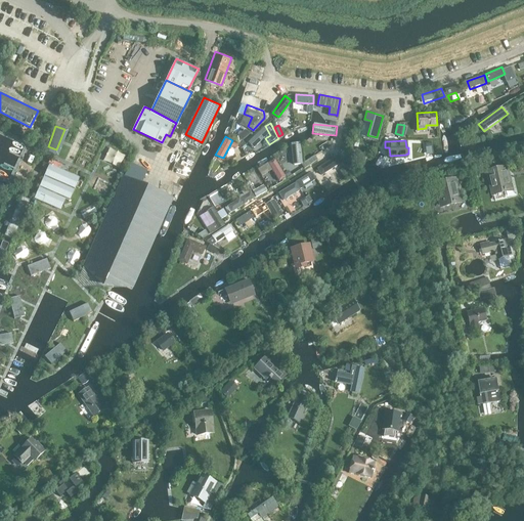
[(293,143),(294,165),(302,164),(301,142),(293,143)]
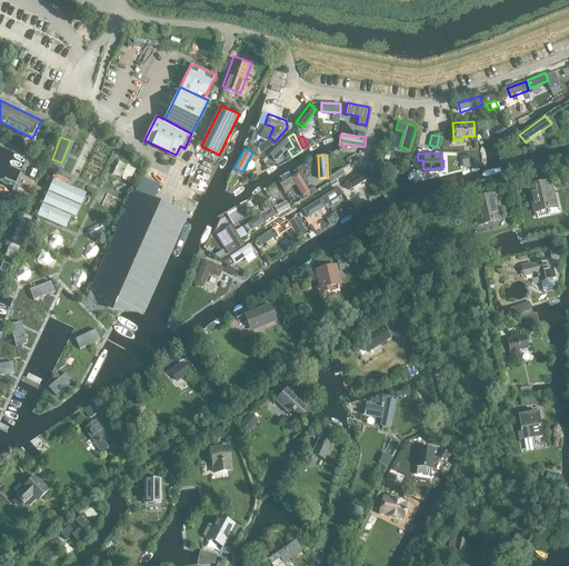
[(372,176),(367,168),(345,182),(349,190),(372,176)]
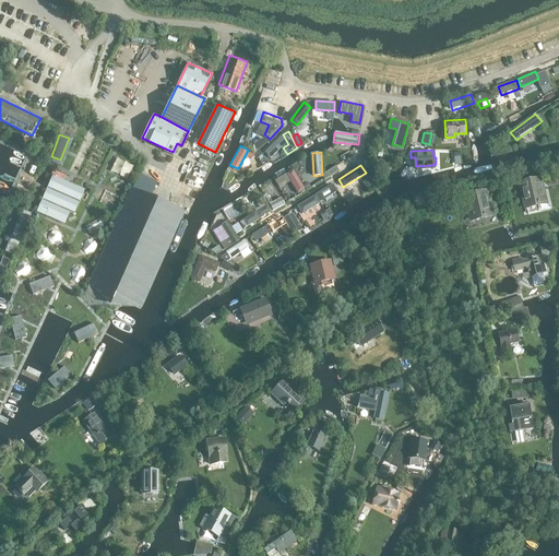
[(287,172),(298,191),(305,187),(294,168),(287,172)]
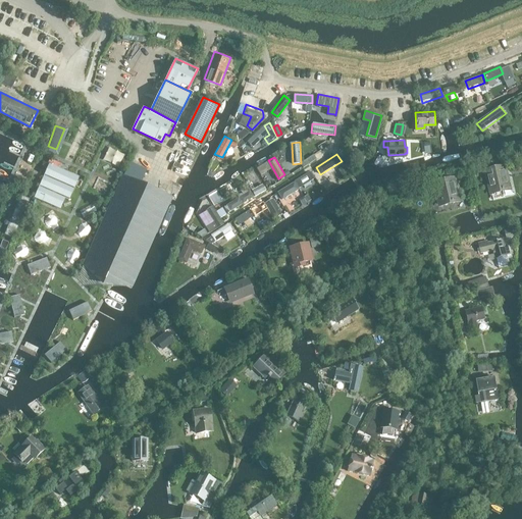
[(68,198),(79,175),(52,163),(38,197),(59,206),(64,196),(68,198)]
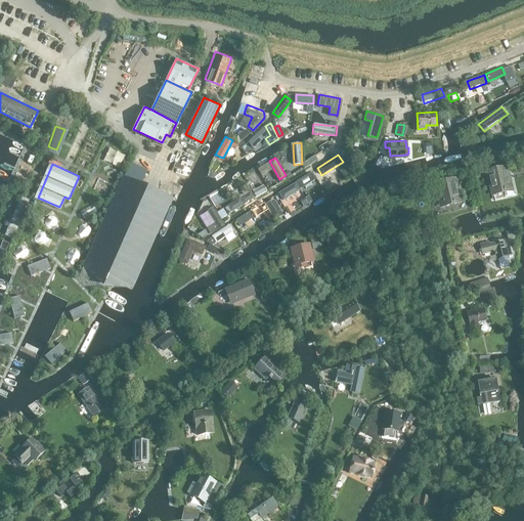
[(513,187),(510,172),(508,166),(489,170),(494,191),(513,187)]
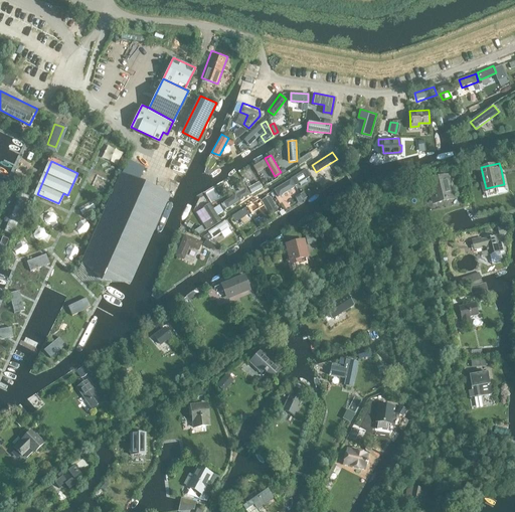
[(296,185),(311,176),(306,169),(292,178),(296,185)]
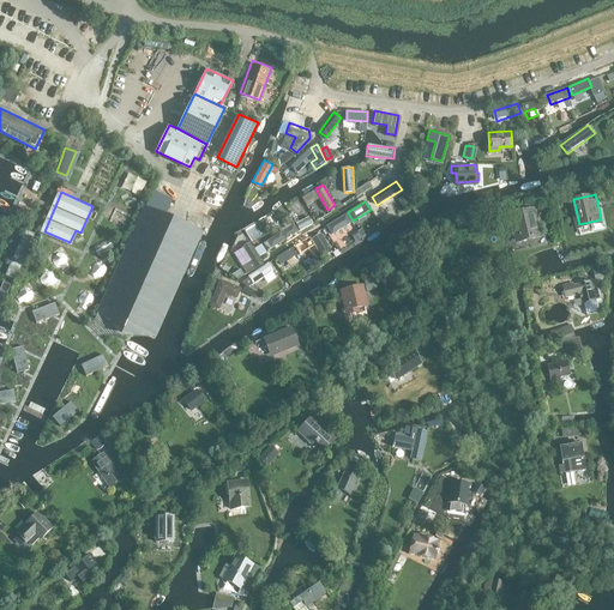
[(144,204),(97,310),(126,322),(127,324),(132,325),(156,271),(179,281),(184,270),(200,230),(202,230),(144,204)]
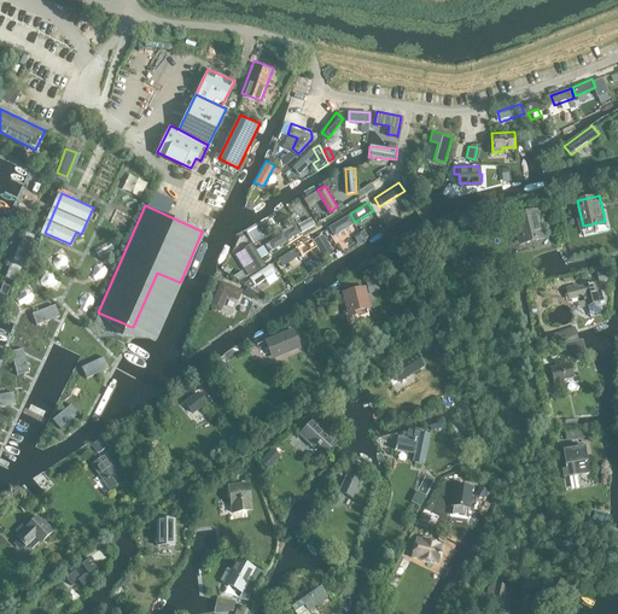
[(12,262),(25,265),(48,210),(36,206),(12,262)]
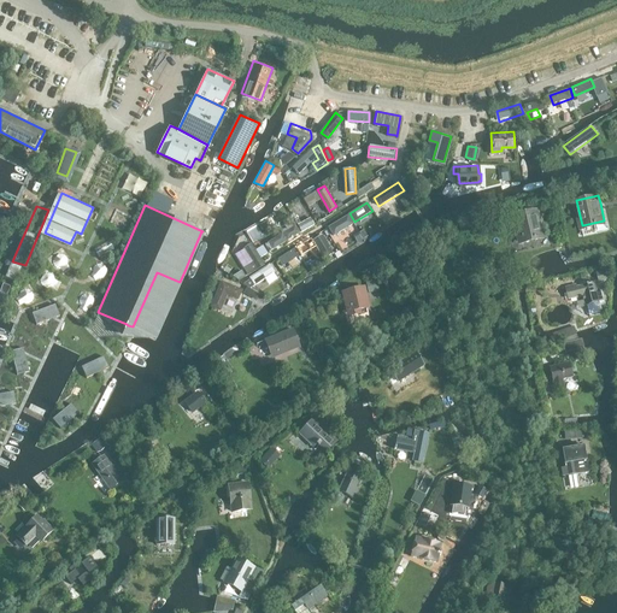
[(542,235),(539,217),(536,210),(515,214),(521,240),(542,235)]
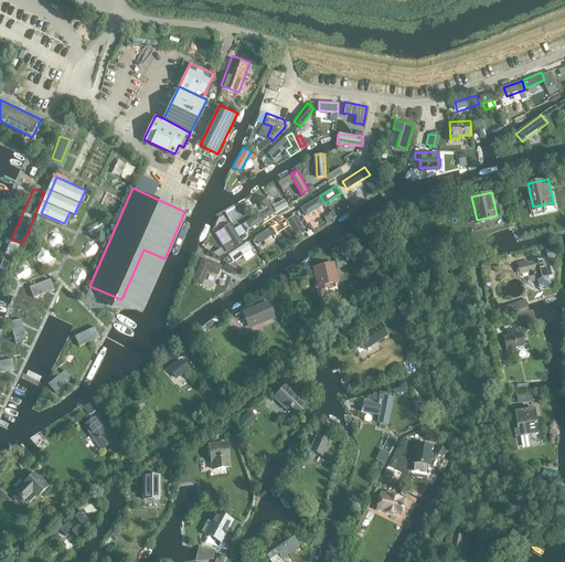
[(306,213),(322,203),(318,195),(301,207),(306,213)]
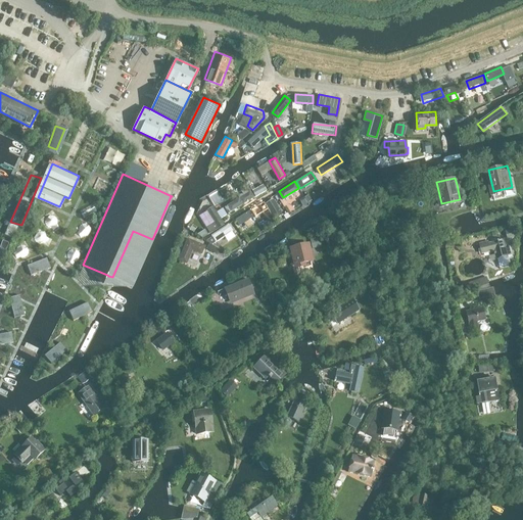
[(253,190),(255,194),(268,187),(266,183),(253,190)]
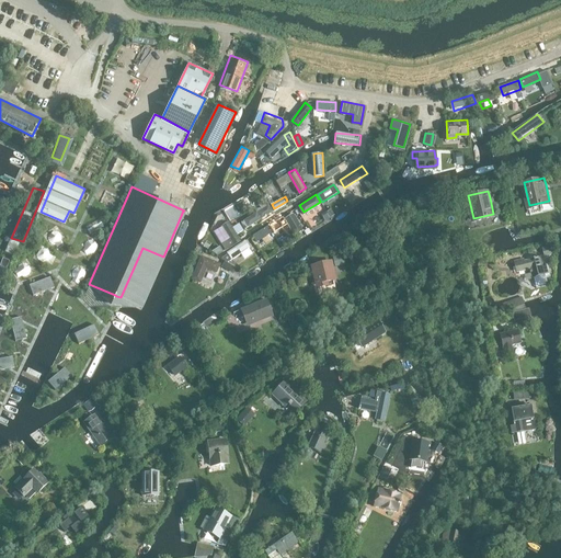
[(256,211),(261,217),(274,209),(270,203),(256,211)]
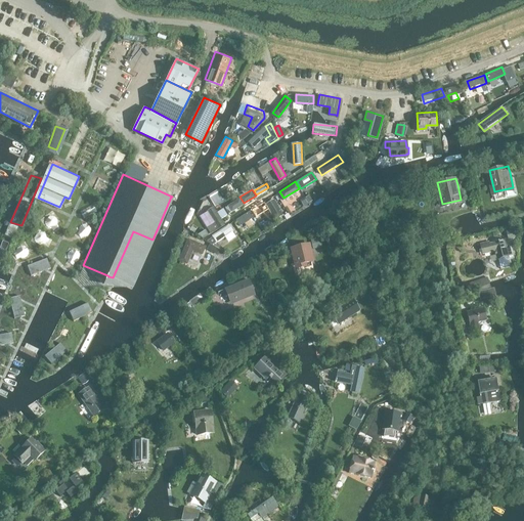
[(264,203),(267,209),(281,202),(276,194),(264,203)]
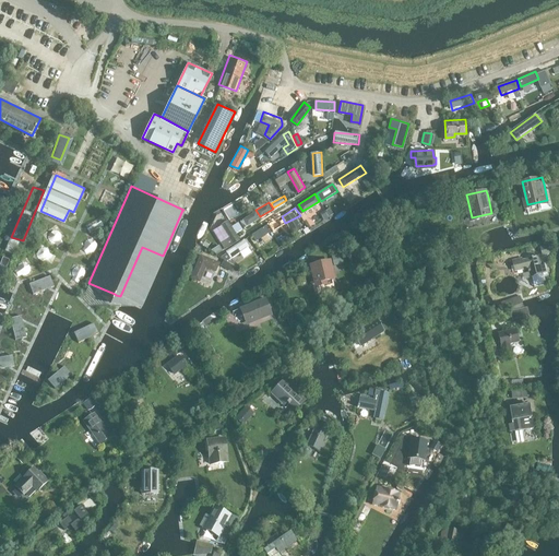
[(248,224),(260,216),(256,210),(244,217),(248,224)]
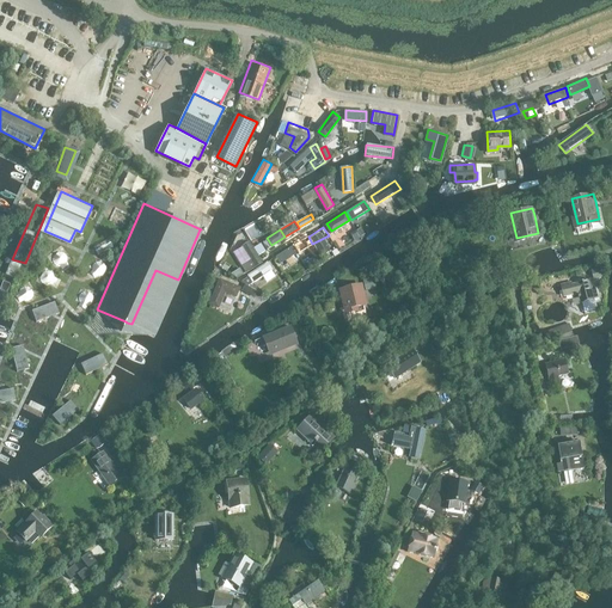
[(312,244),(308,237),(294,246),(299,253),(312,244)]
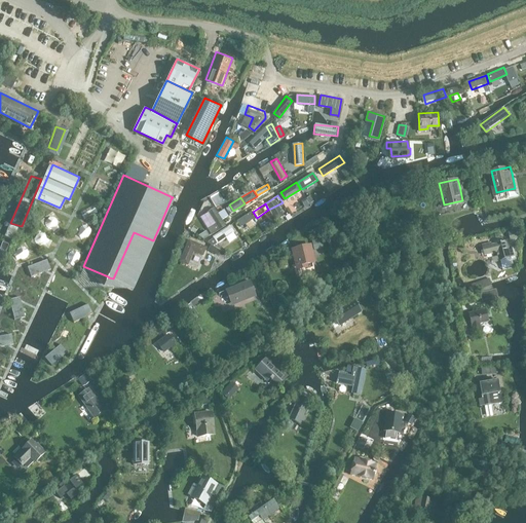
[(224,217),(227,215),(223,209),(218,213),(214,207),(208,211),(208,212),(204,214),(204,223),(212,234),(225,225),(221,219),(223,217),(224,217)]
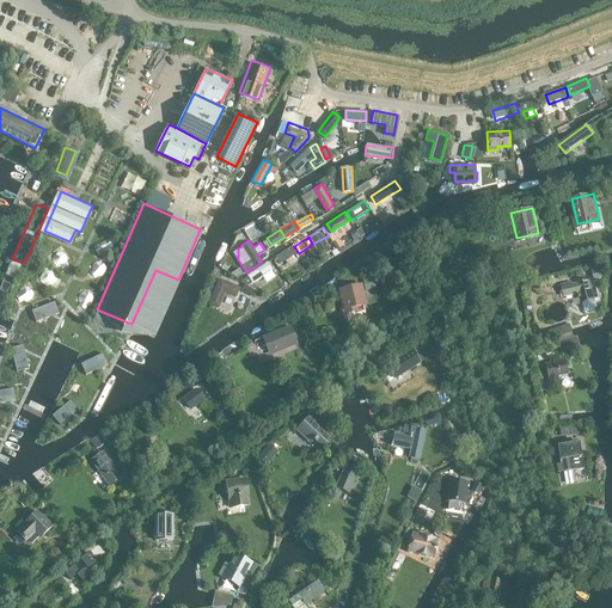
[(280,264),(297,253),(292,246),(276,257),(280,264)]
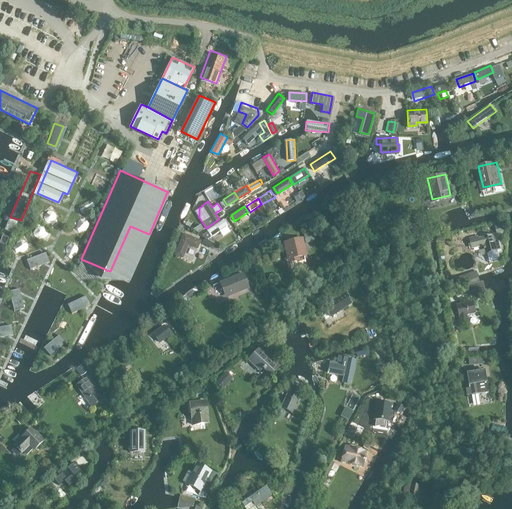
[(0,240),(0,262),(3,262),(20,221),(10,217),(0,240)]
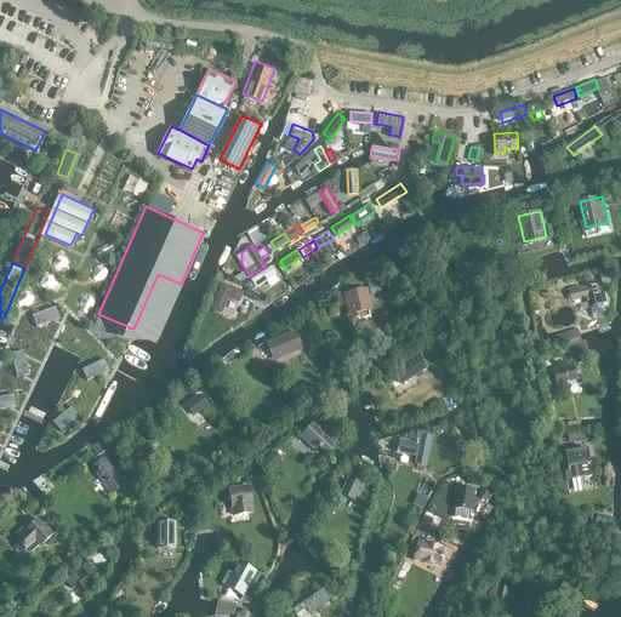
[(251,279),(257,286),(277,273),(272,266),(251,279)]
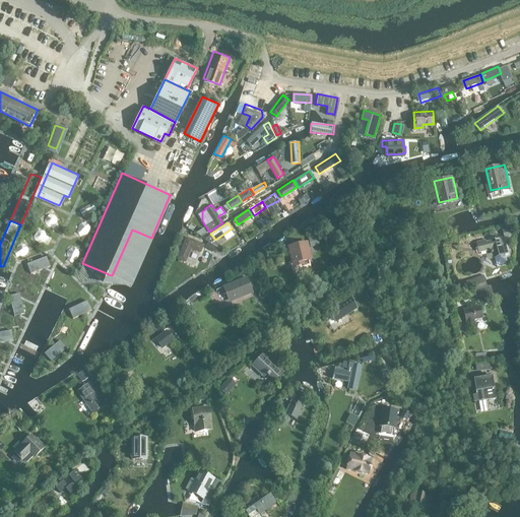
[(21,234),(14,250),(20,253),(28,236),(21,234)]
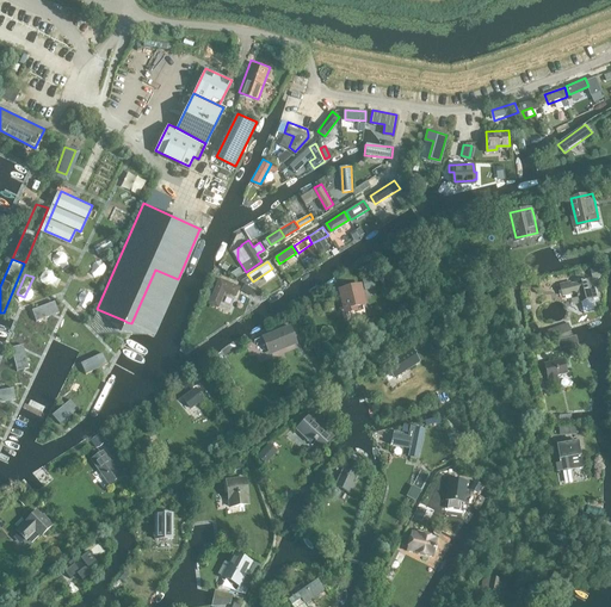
[(240,284),(218,274),(208,299),(218,304),(224,289),(235,293),(240,284)]
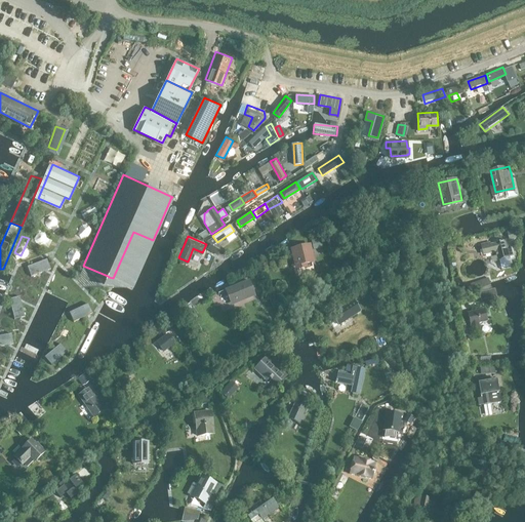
[(499,258),(511,255),(507,239),(491,242),(491,241),(482,243),(485,252),(497,249),(499,258)]
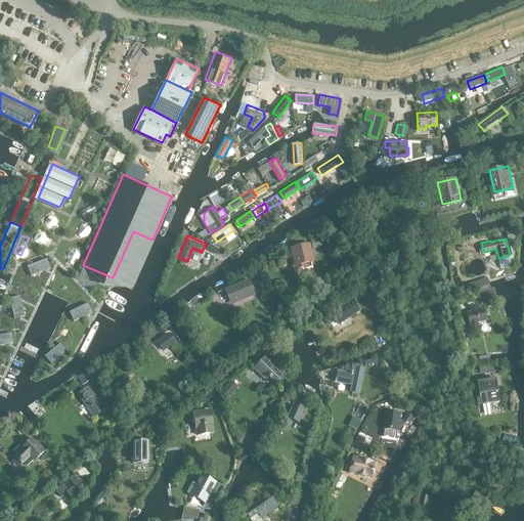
[(296,263),(312,259),(309,243),(293,247),(296,263)]
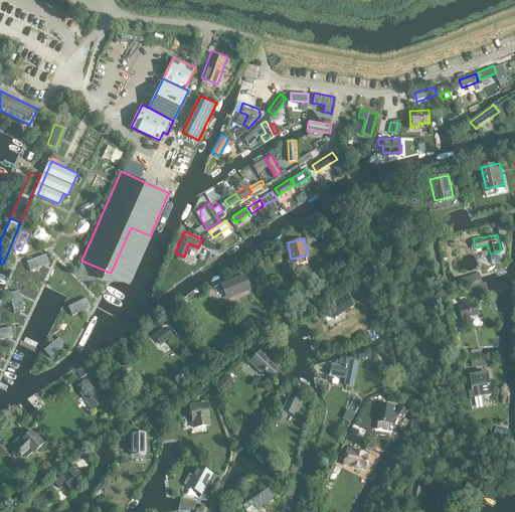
[(46,253),(27,261),(31,271),(49,264),(46,253)]
